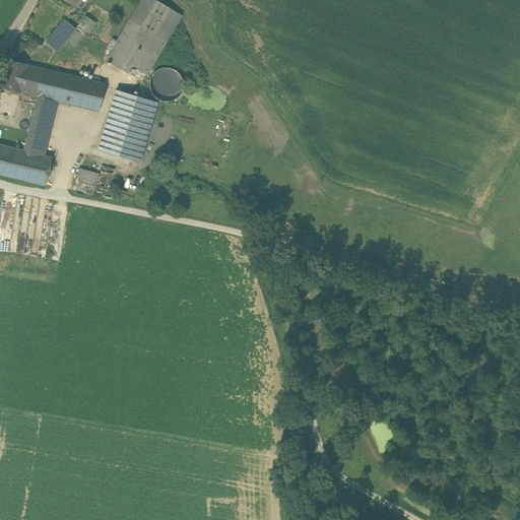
[(155,0),(140,0),(106,60),(128,72),(131,66),(146,74),(181,14),(155,0)]
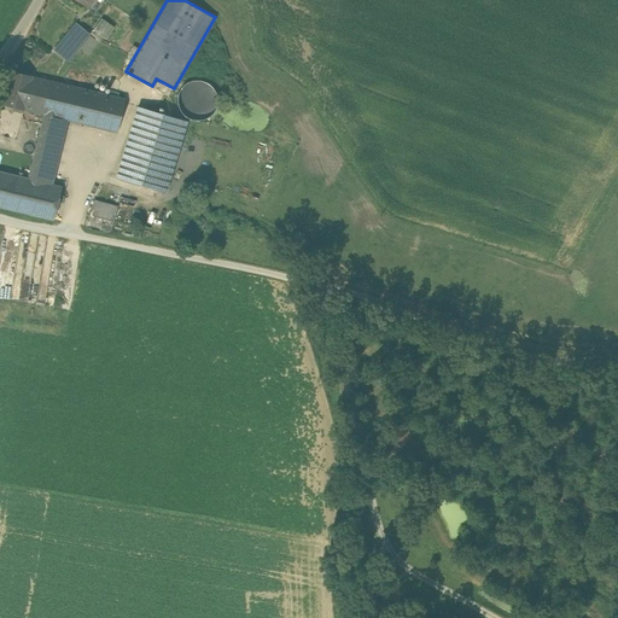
[(93,28),(105,38),(115,25),(103,16),(93,28)]
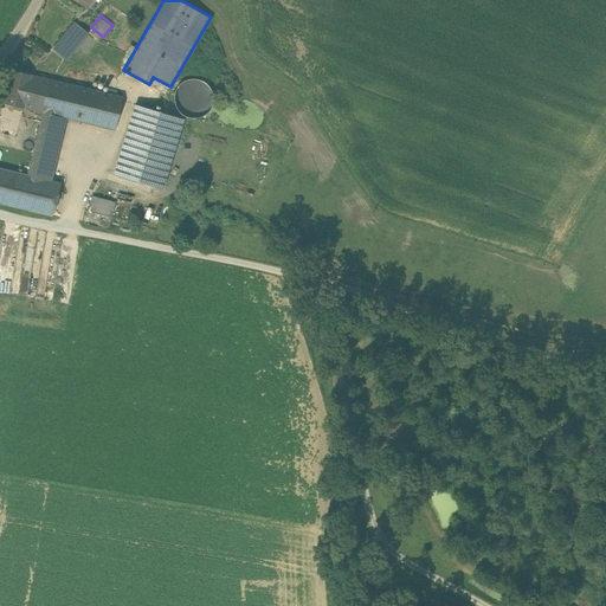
[(76,24),(55,50),(65,58),(81,39),(91,46),(96,40),(76,24)]
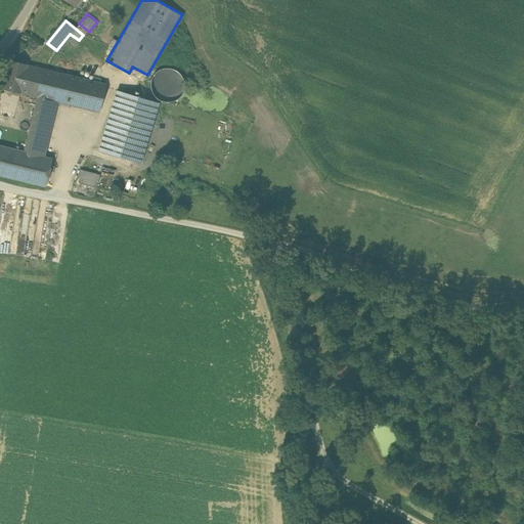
[(108,56),(110,52),(108,49),(104,47),(100,49),(99,52),(100,56),(104,57),(108,56)]
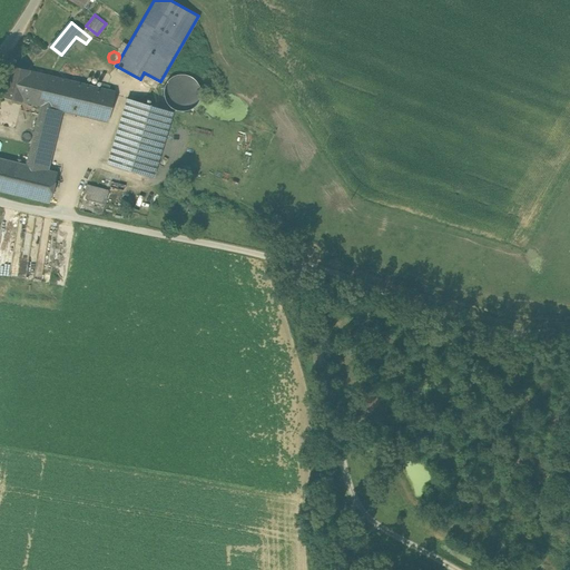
[(48,75),(29,70),(30,70),(9,65),(1,96),(22,101),(41,106),(48,75)]
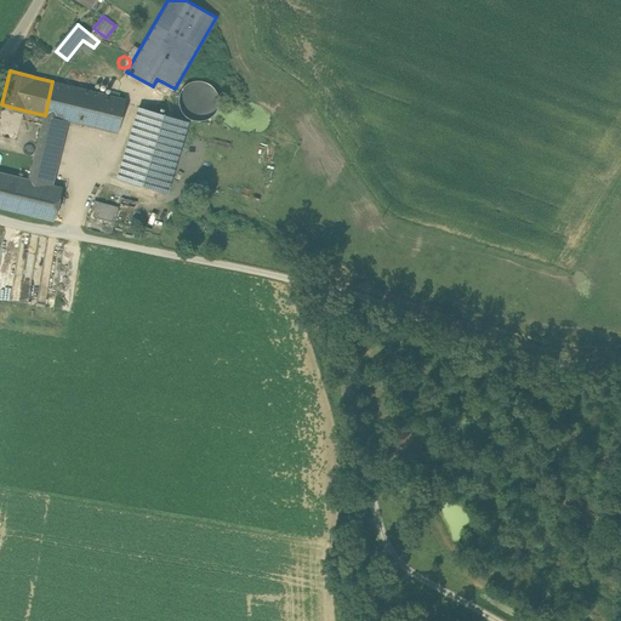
[(217,108),(218,100),(217,92),(212,85),(206,80),(198,79),(191,81),(183,85),(180,92),(178,100),(180,108),(184,114),(191,119),(199,120),(206,119),(214,114),(217,108)]
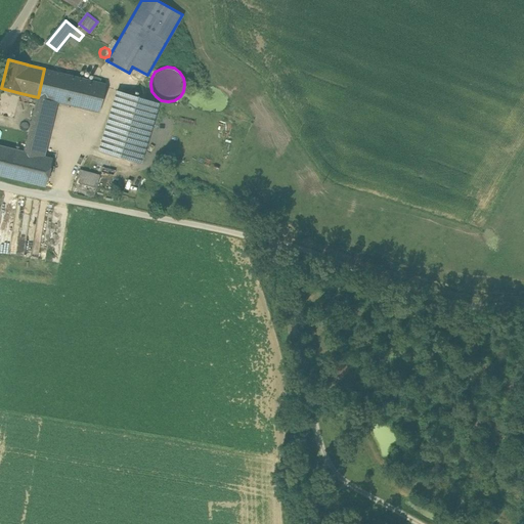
[(105,84),(44,69),(38,97),(57,101),(99,112),(105,84)]
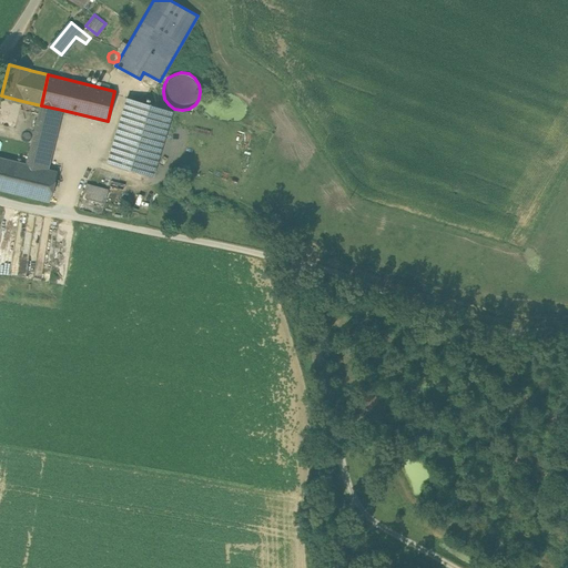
[(158,108),(127,99),(113,141),(144,151),(158,108)]
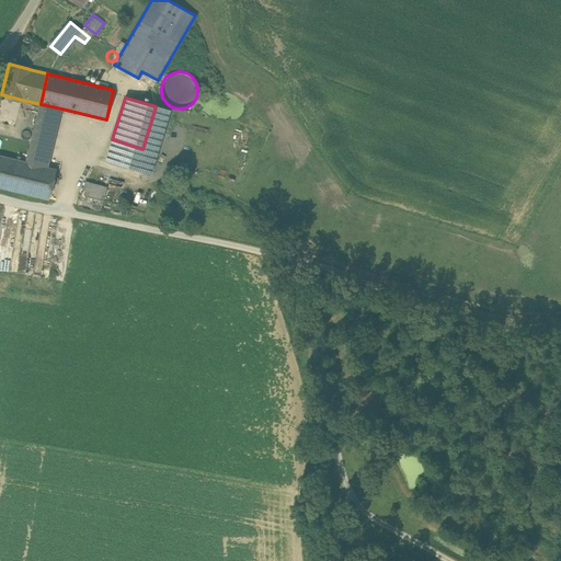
[(61,109),(41,104),(31,142),(26,162),(47,167),(61,109)]
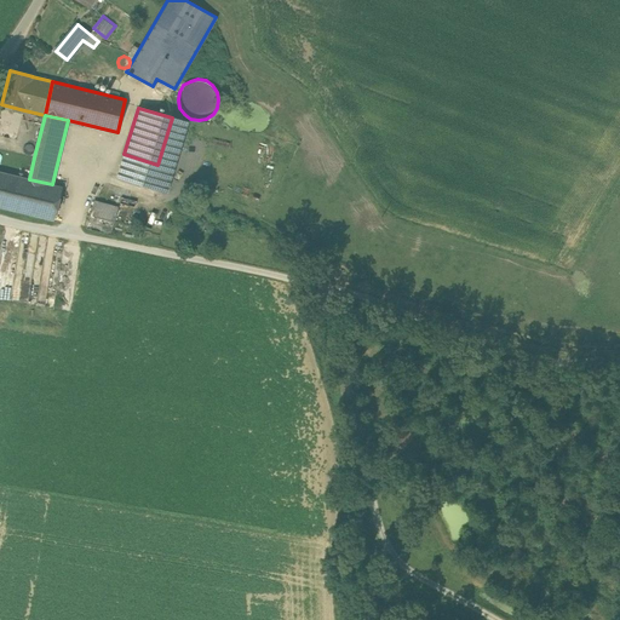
[(158,165),(150,187),(166,191),(187,122),(172,118),(158,165)]
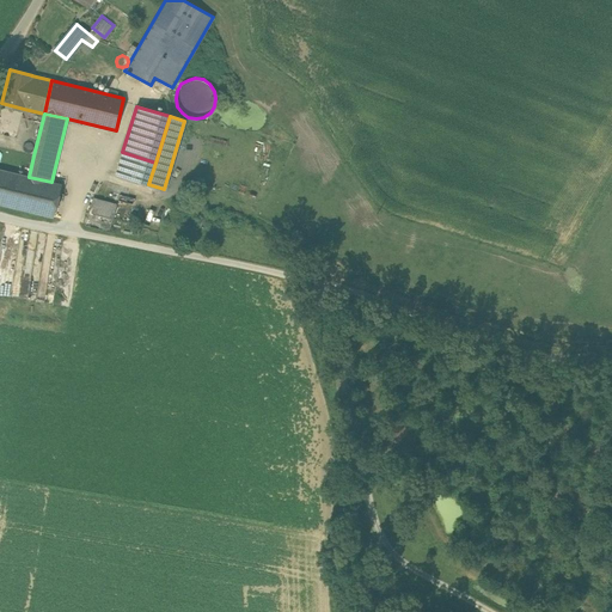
[(155,163),(122,152),(116,175),(148,184),(155,163)]
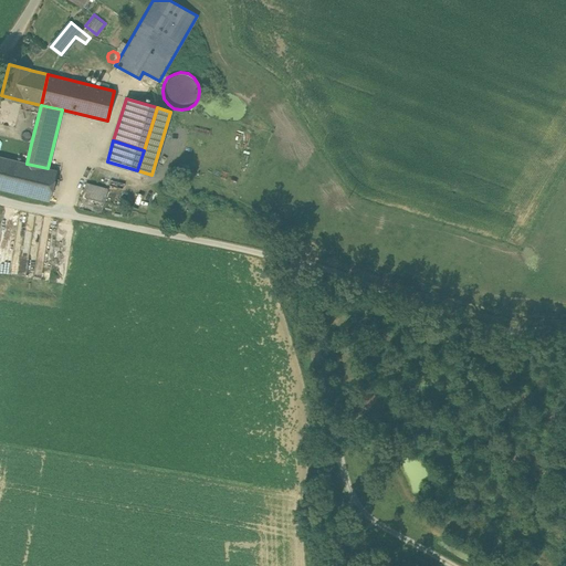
[(56,170),(48,168),(27,164),(10,159),(0,157),(0,189),(49,201),(50,198),(56,170)]
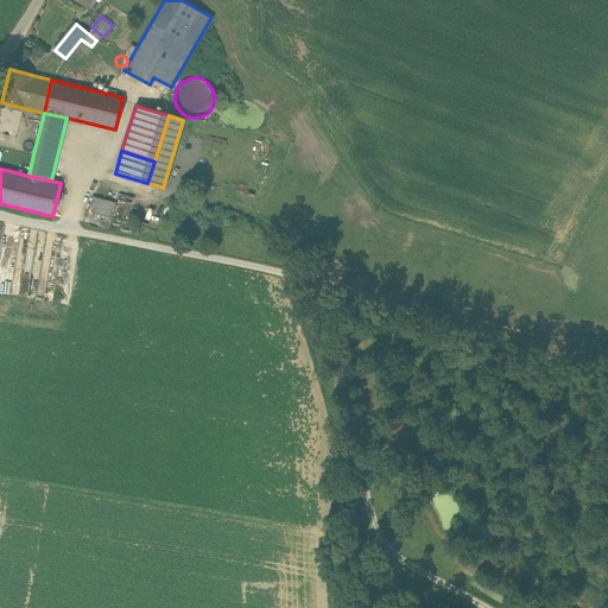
[(116,203),(93,196),(89,211),(112,217),(116,203)]
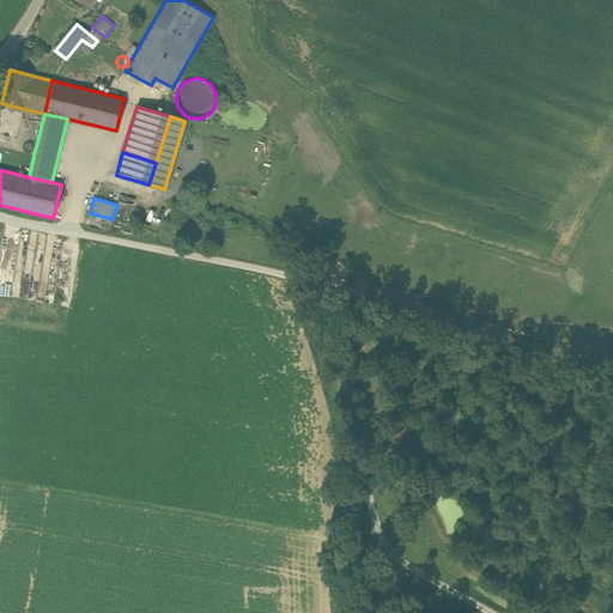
[(53,296),(53,278),(13,278),(13,279),(0,278),(0,297),(52,297),(52,296),(53,296)]
